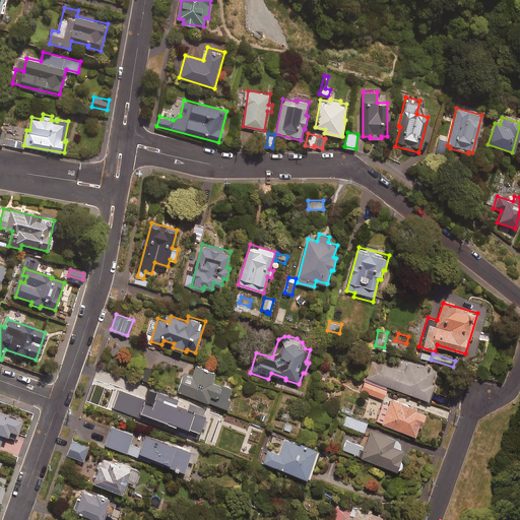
[(405,372),(373,361),(367,378),(430,400),(435,385),(432,384),(437,370),(409,361),(405,372)]
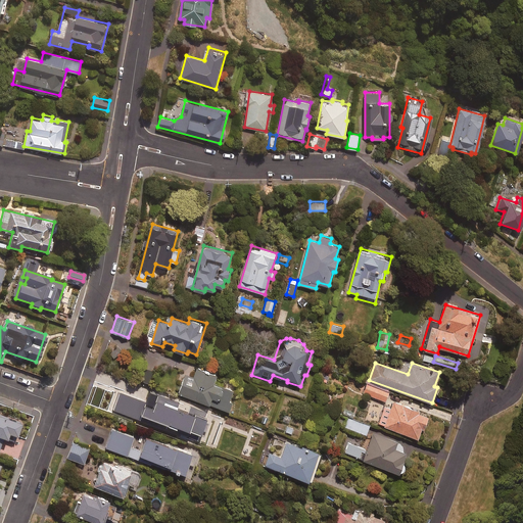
[(218,374),(197,367),(193,379),(185,377),(179,393),(230,411),(233,401),(230,400),(234,390),(214,384),(218,374)]
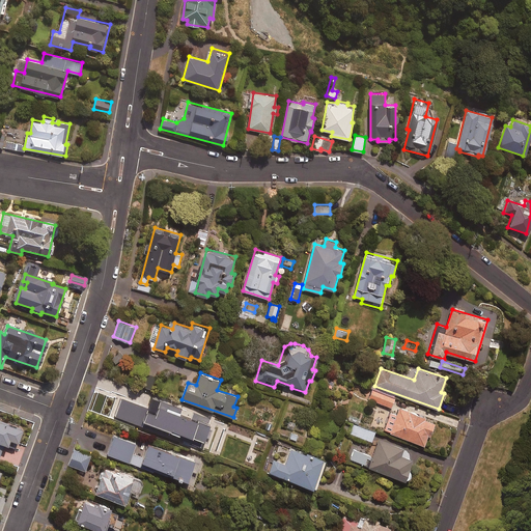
[(395,397),(372,390),(369,399),(392,408),(395,397)]
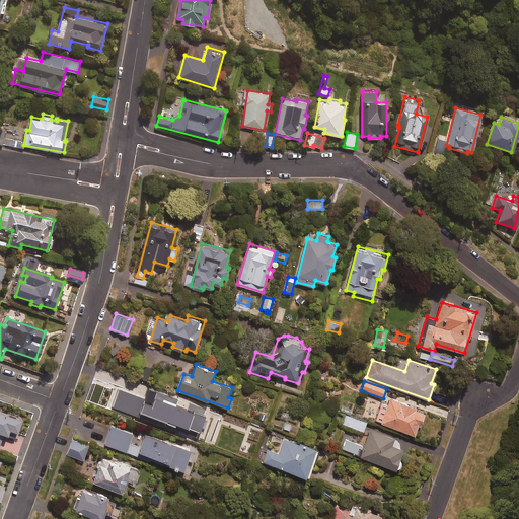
[(388,404),(382,402),(376,420),(382,422),(382,423),(416,435),(420,425),(422,426),(426,414),(416,410),(417,408),(391,398),(388,404)]
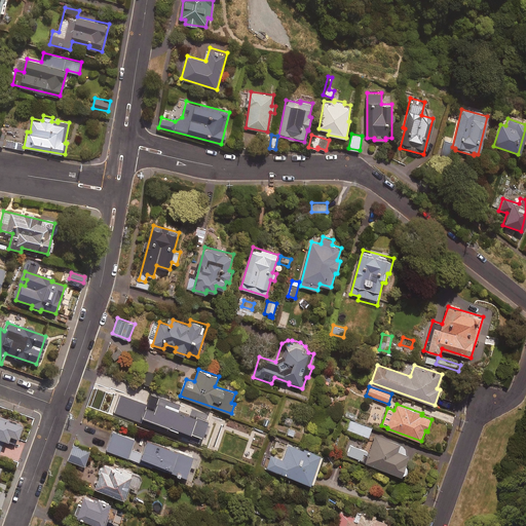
[(21,426),(0,418),(0,449),(3,441),(13,445),(21,426)]
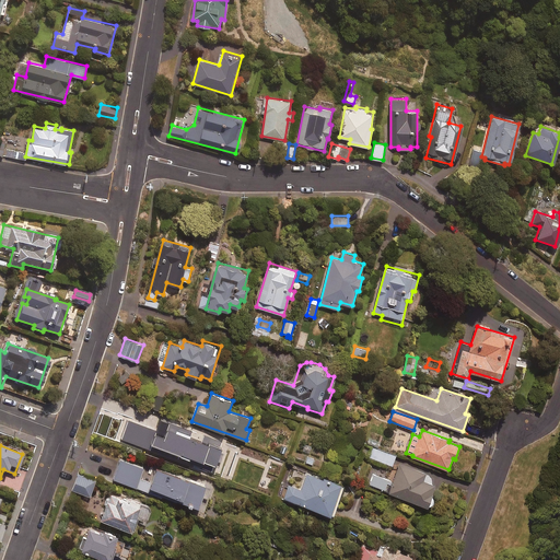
[(396,455),(376,448),(371,463),(392,469),(396,455)]
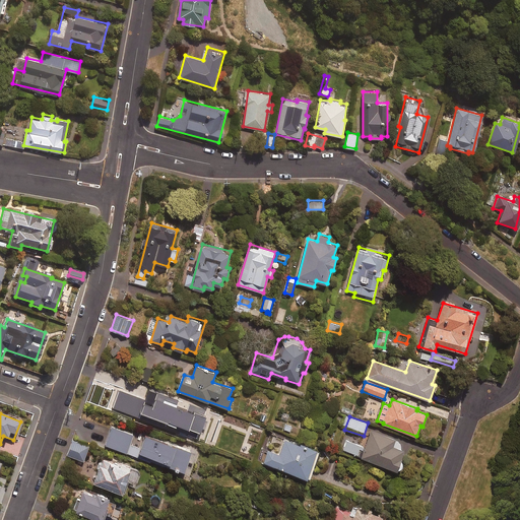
[(184,473),(192,451),(146,435),(141,448),(130,444),(134,434),(113,427),(106,445),(184,473)]
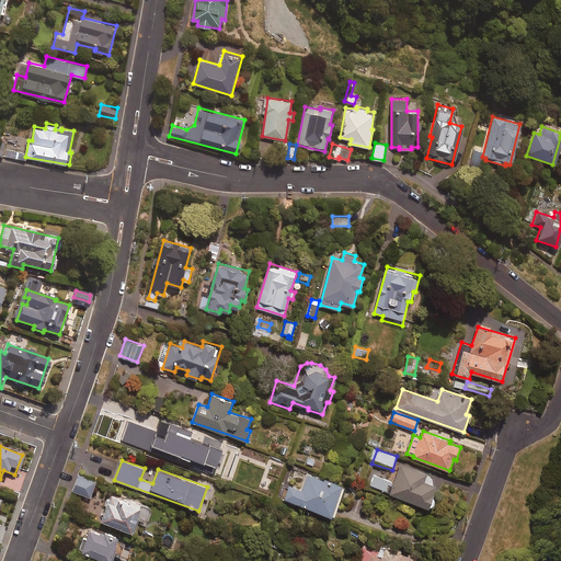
[(428,473),(398,461),(389,479),(374,474),(370,485),(430,507),(434,504),(435,502),(435,499),(433,495),(436,485),(433,484),(433,479),(427,476),(428,473)]
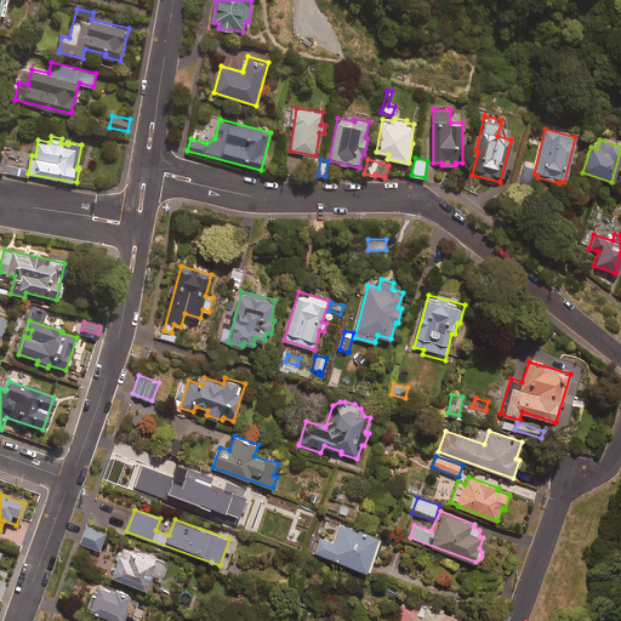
[(381,537),(340,523),(332,542),(320,539),(315,552),(369,571),(381,537)]
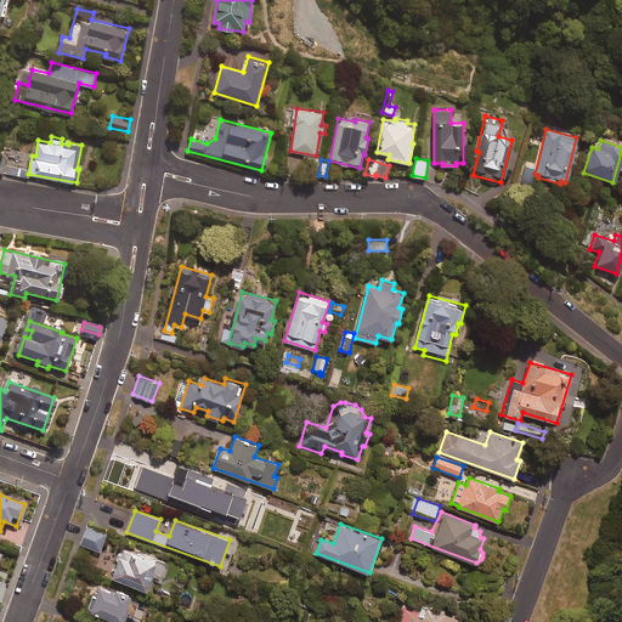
[(107,533),(88,526),(82,544),(101,550),(107,533)]
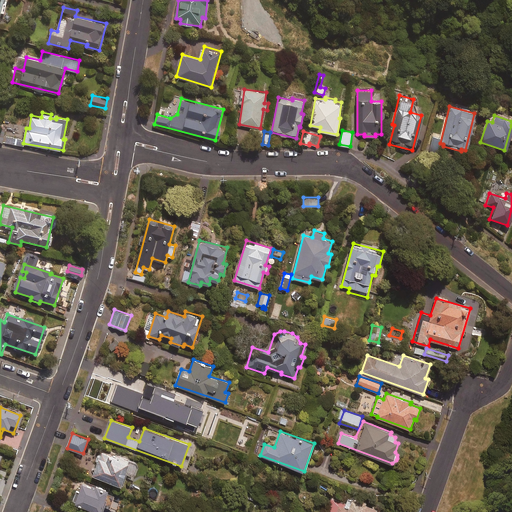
[(139,465),(101,451),(93,474),(121,484),(124,476),(133,480),(139,465)]
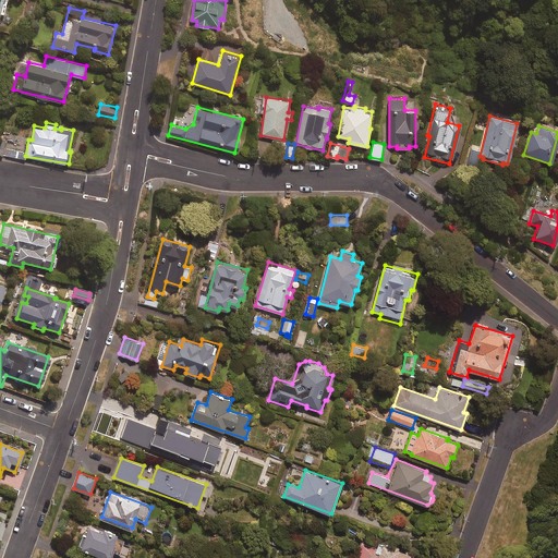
[(83,535),(79,547),(110,557),(112,550),(120,554),(123,544),(116,542),(119,534),(89,524),(86,536),(83,535)]
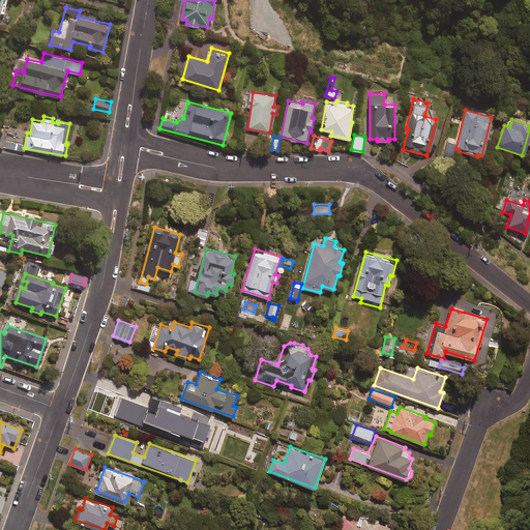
[(389,529),(391,525),(379,521),(380,518),(370,514),(369,517),(360,514),(358,522),(342,516),(340,522),(336,520),(331,529),(389,529)]
